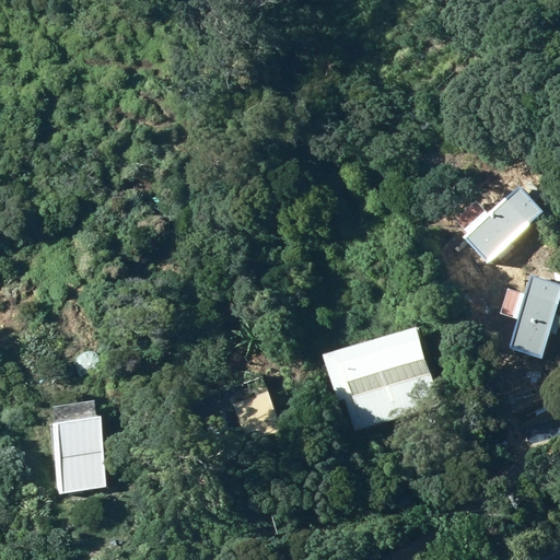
[(155,117),(138,116),(137,125),(155,127),(155,117)]
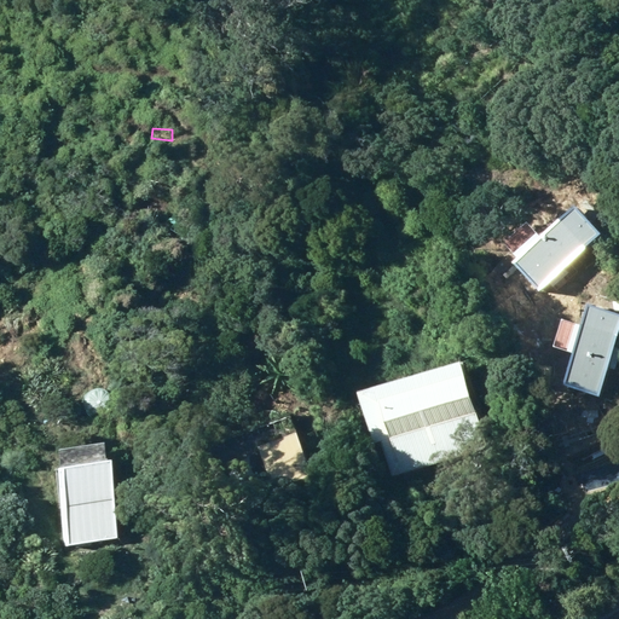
[(512,262),(534,289),(601,232),(578,206),(512,262)]
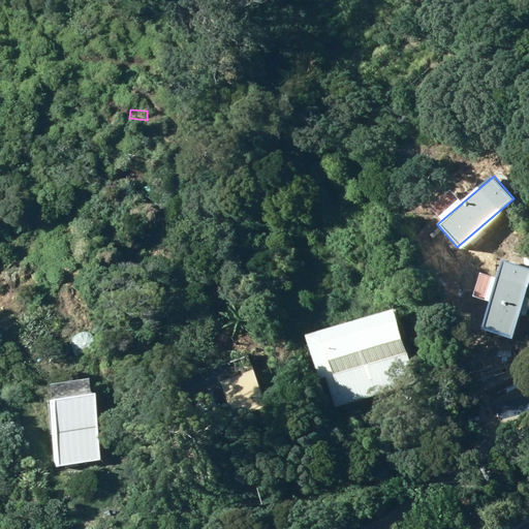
[(483,332),(511,341),(528,284),(528,268),(505,260),(483,332)]
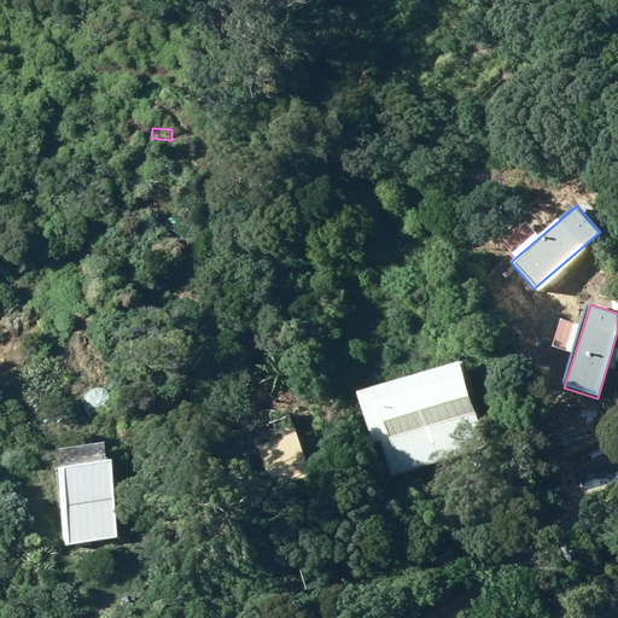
[(472,361),(369,392),(384,442),(389,439),(398,474),(493,447),(483,412),(487,410),(472,361)]
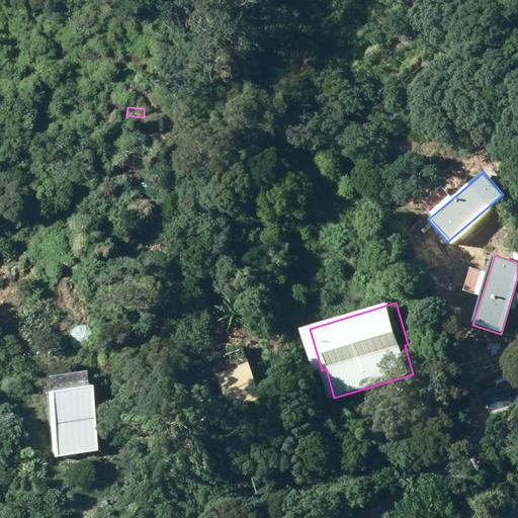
[(256,362),(224,374),(234,400),(229,402),(234,414),(278,397),(273,384),(266,387),(256,362)]
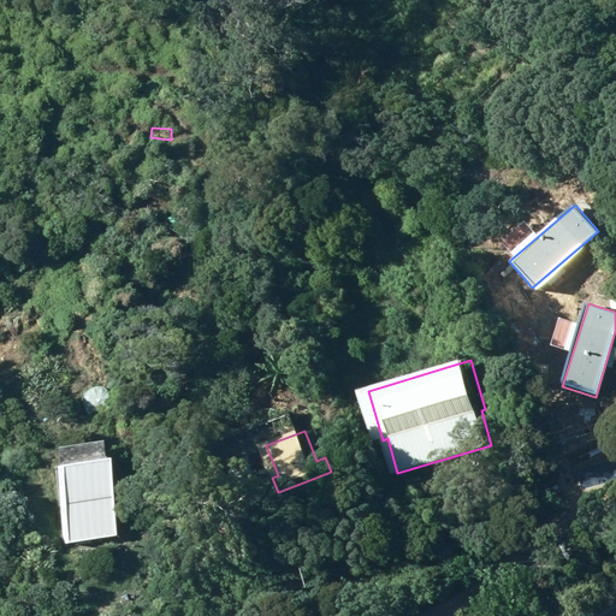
[(66,542),(118,535),(111,460),(59,463),(66,542)]
